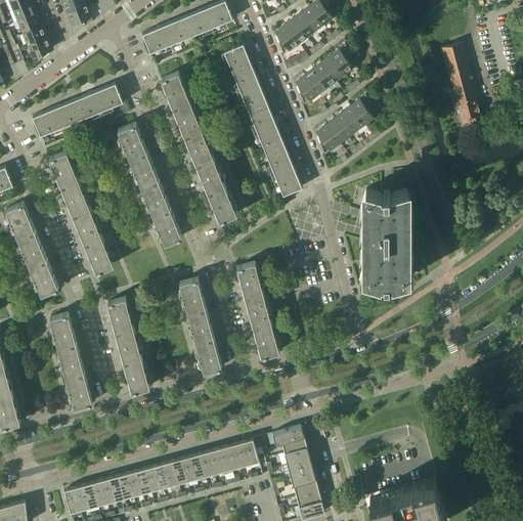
[(28,0),(9,0),(8,1),(13,12),(31,5),(28,0)]
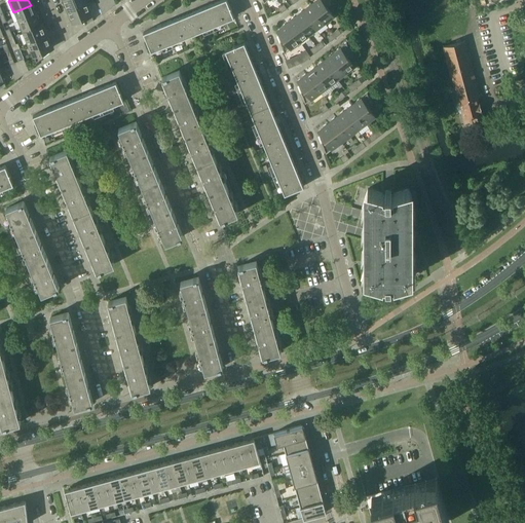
[(66,0),(64,1),(63,1),(67,13),(85,5),(82,0),(66,0)]
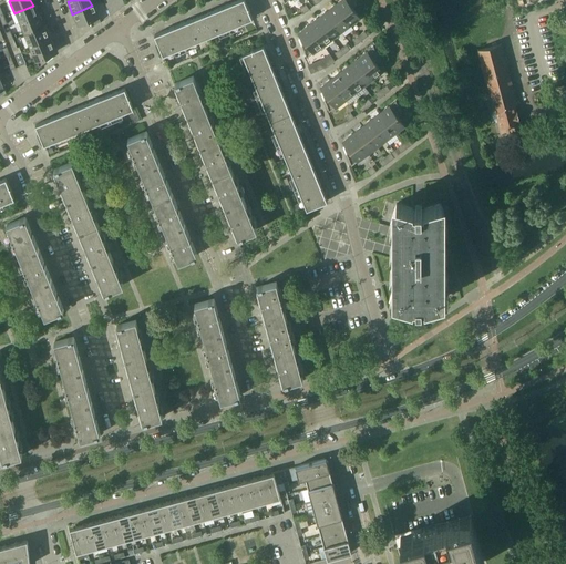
[(106,0),(103,1),(109,17),(114,12),(109,0),(106,0)]
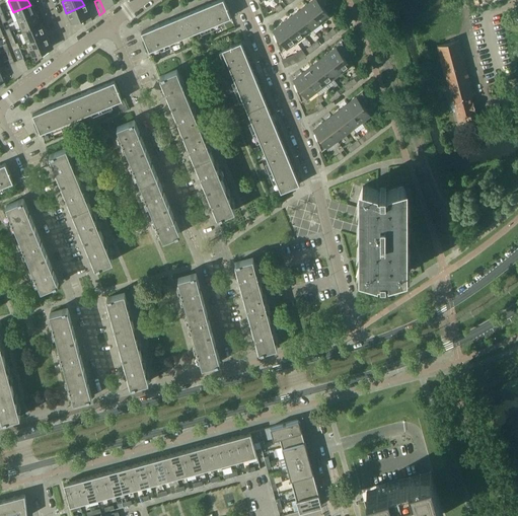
[(109,0),(103,0),(107,9),(112,5),(109,0)]
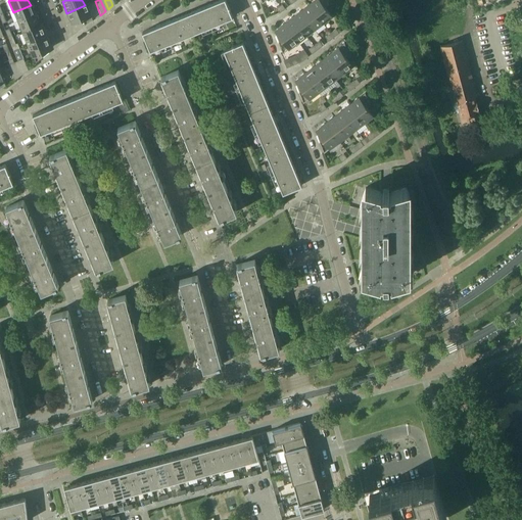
[(324,0),(317,0),(307,7),(321,26),(330,18),(324,10),(327,7),(324,0)]
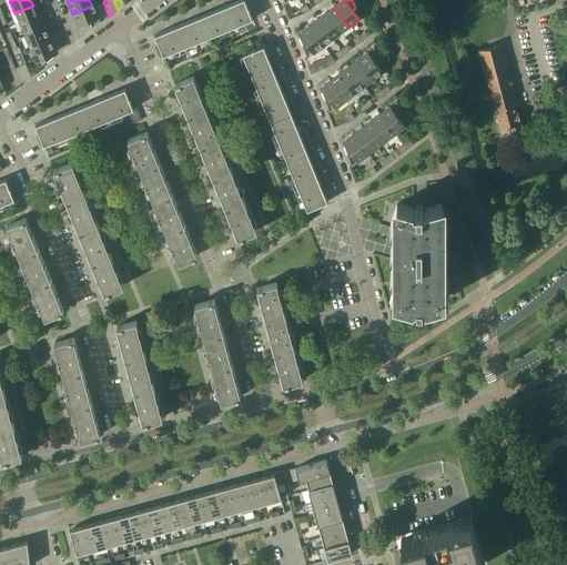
[(243,1),(221,10),(229,31),(251,21),(243,1)]
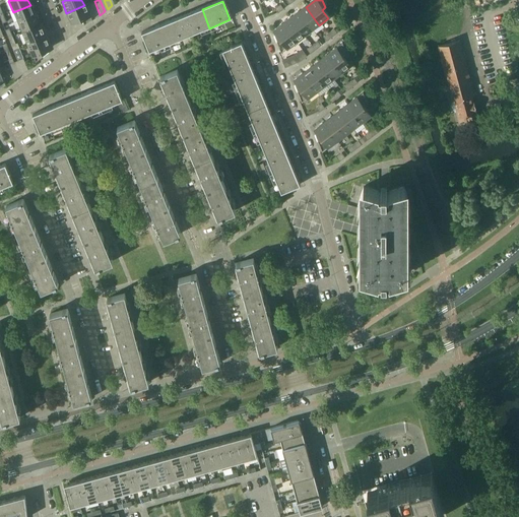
[(30,5),(13,12),(17,23),(35,16),(30,5)]
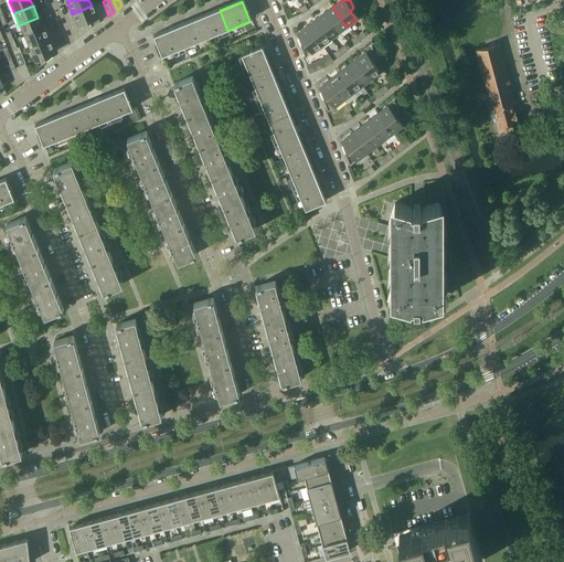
[(99,23),(92,6),(72,14),(77,27),(83,24),(84,28),(86,28),(89,28),(91,30),(99,23)]
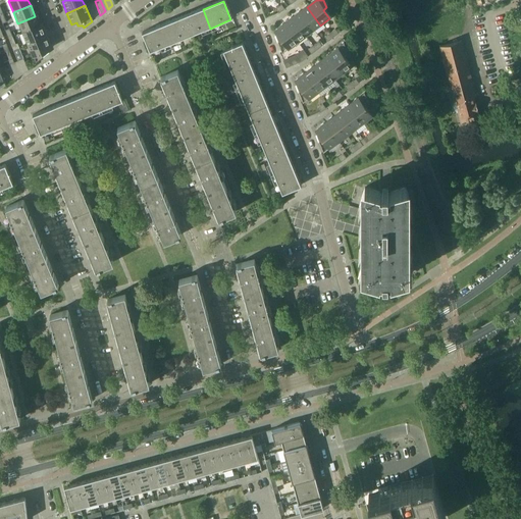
[(275,11),(278,15),(283,11),(280,7),(275,11)]
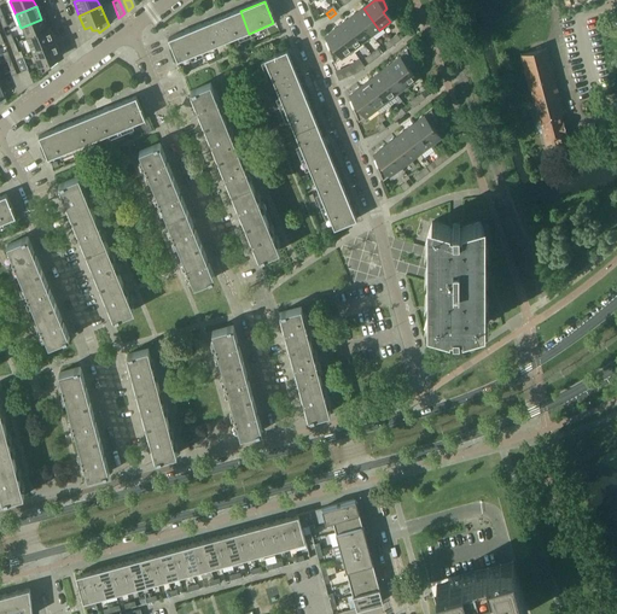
[(364,9),(354,16),(370,37),(379,30),(364,9)]
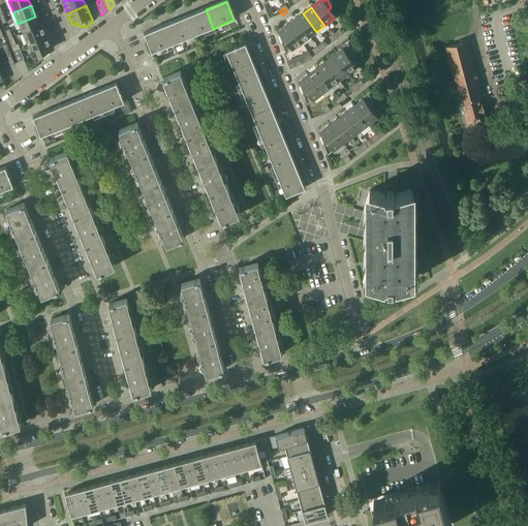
[(206,9),(185,19),(192,37),(213,29),(206,9)]
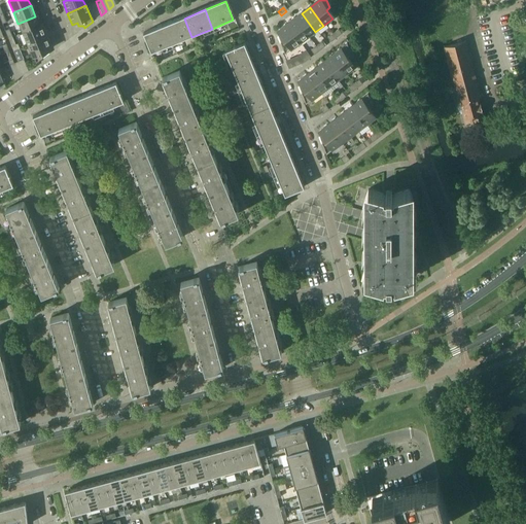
[(302,13),(293,21),(307,38),(315,32),(302,13)]
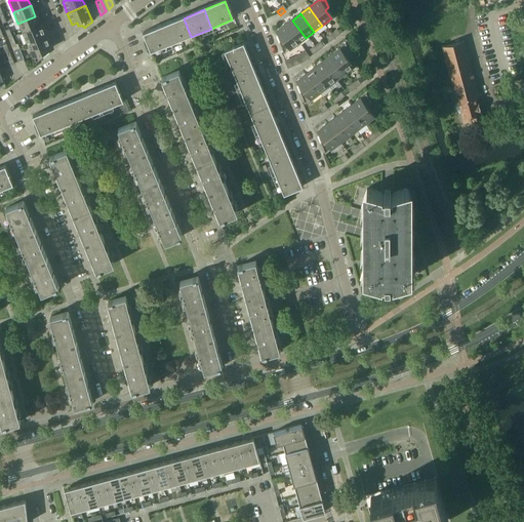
[(35,16),(17,24),(23,35),(40,28),(35,16)]
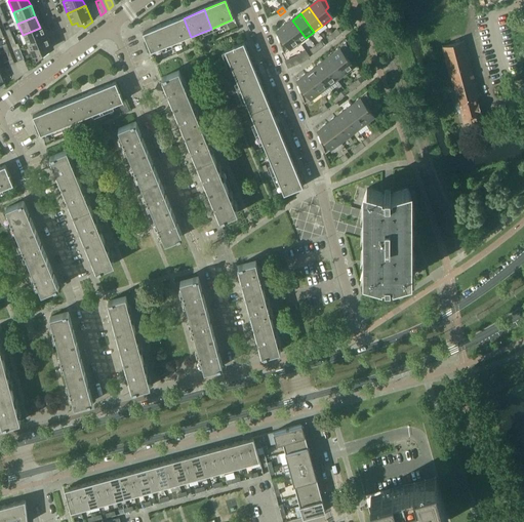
[(184,18),(163,27),(170,45),(191,37),(184,18)]
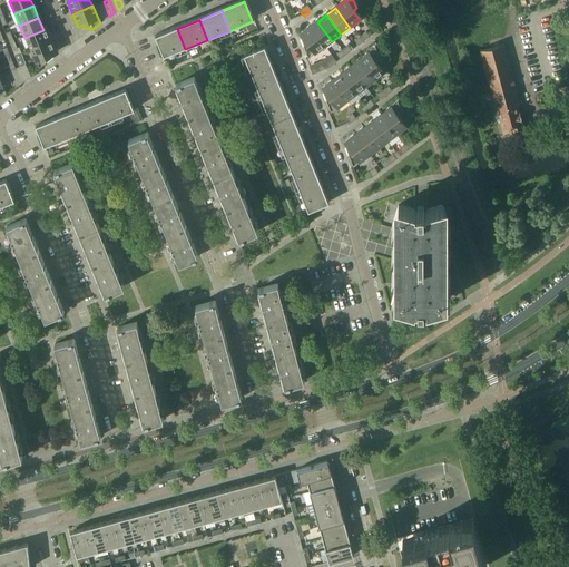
[(317,22),(308,29),(323,49),(332,41),(317,22)]
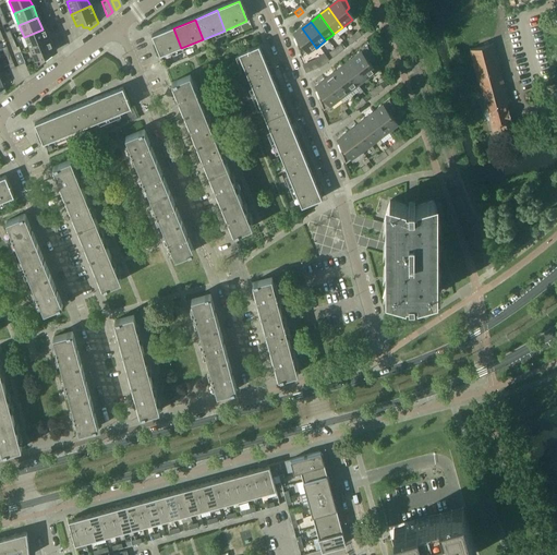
[(43,29),(24,37),(29,49),(48,41),(43,28),(43,29)]
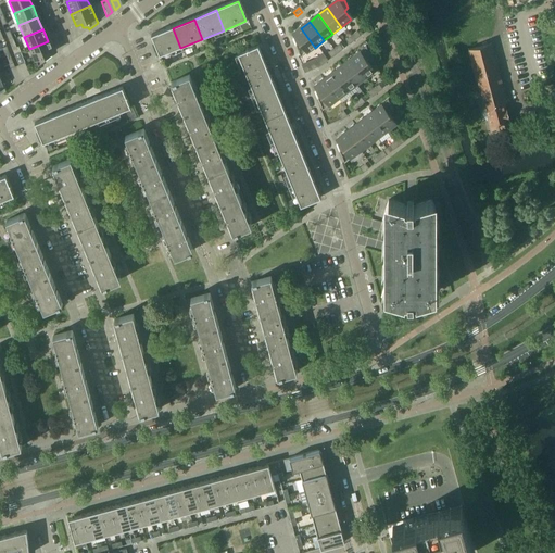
[(150,37),(159,58),(180,48),(173,28),(150,37)]
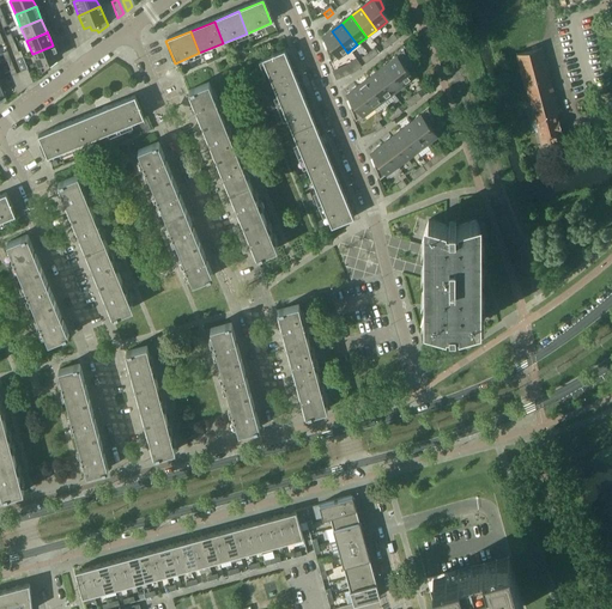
[(332,31),(321,38),(326,44),(323,47),(323,49),(325,52),(331,65),(347,53),(332,31)]
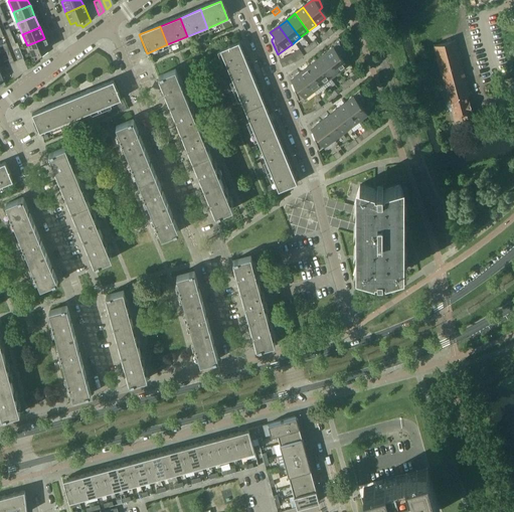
[(330,31),(324,35),(327,39),(333,35),(330,31)]
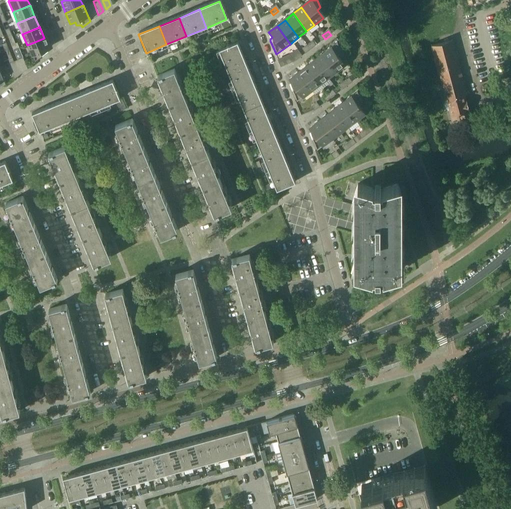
[(325,39),(322,35),(317,39),(320,43),(325,39)]
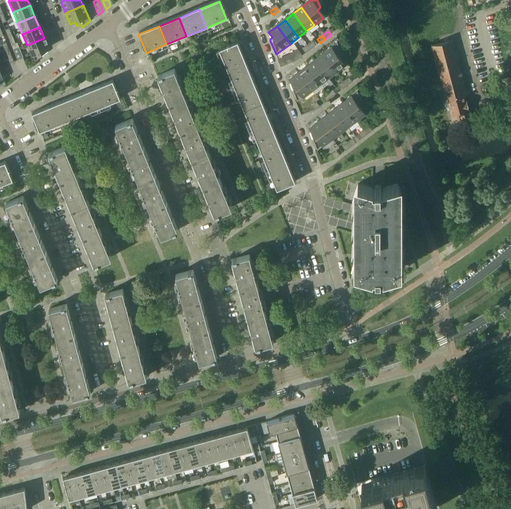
[(44,38),(27,45),(34,63),(44,56),(44,55),(45,54),(44,51),(49,49),(44,38)]
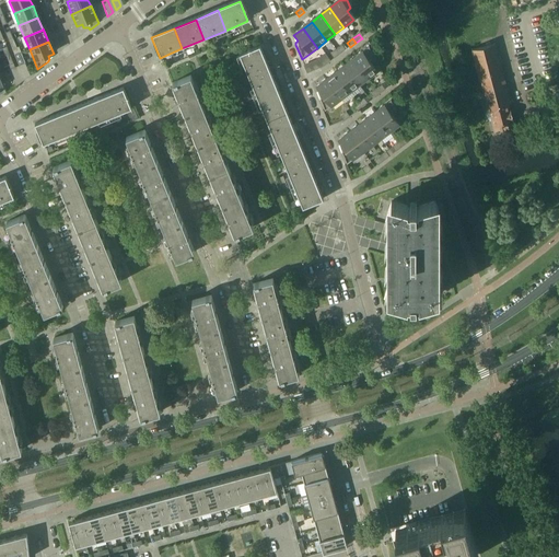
[(513,131),(511,123),(507,107),(510,106),(493,46),(470,53),(486,112),(485,116),(486,120),(488,123),(488,124),(491,123),(495,135),(503,132),(503,135),(513,131)]
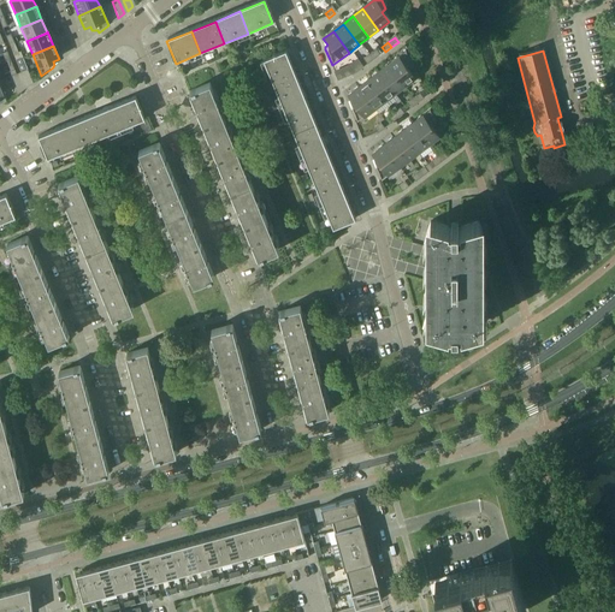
[(374,52),(368,57),(372,61),(378,57),(374,52)]
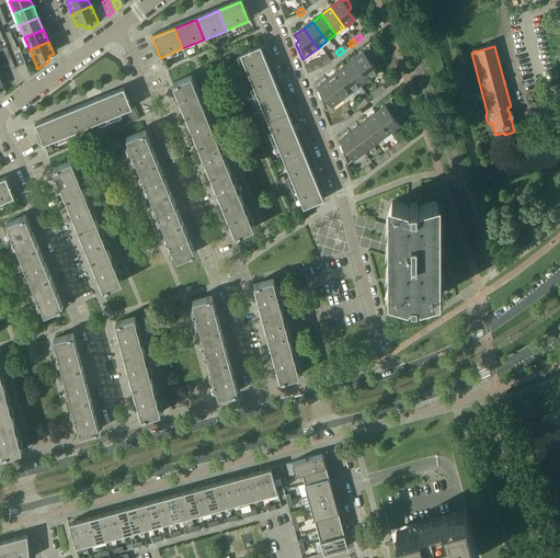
[(259,48),(239,56),(248,79),(269,70),(259,48)]
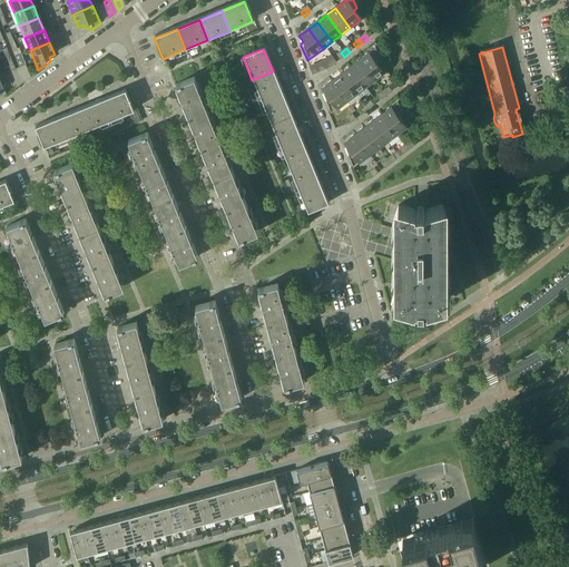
[(374,50),(357,62),(372,82),(382,75),(375,66),(379,62),(374,50)]
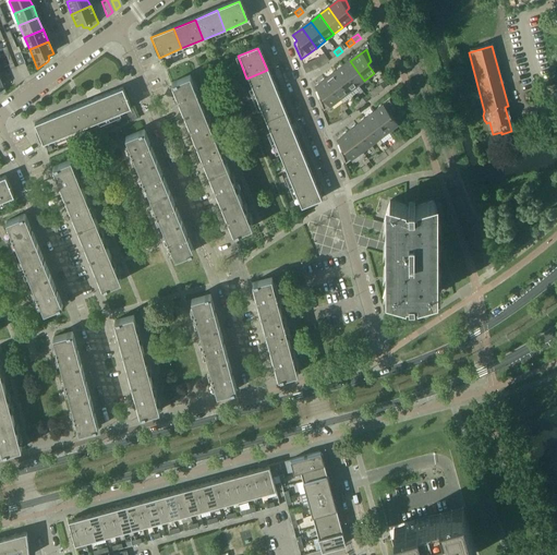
[(328,56),(331,60),(337,56),(334,51),(328,56)]
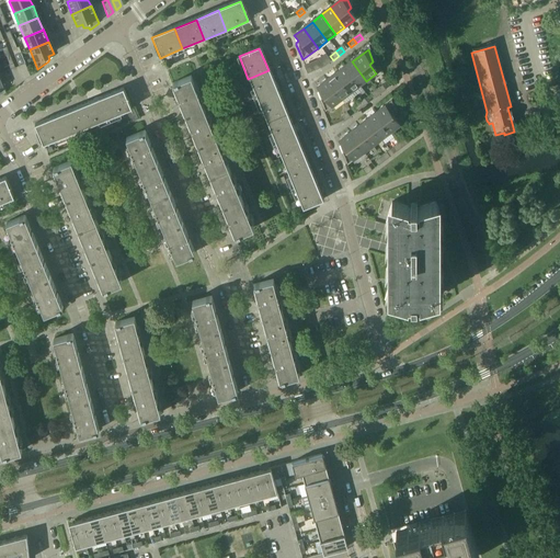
[(318,66),(321,70),(327,66),(323,61),(318,66)]
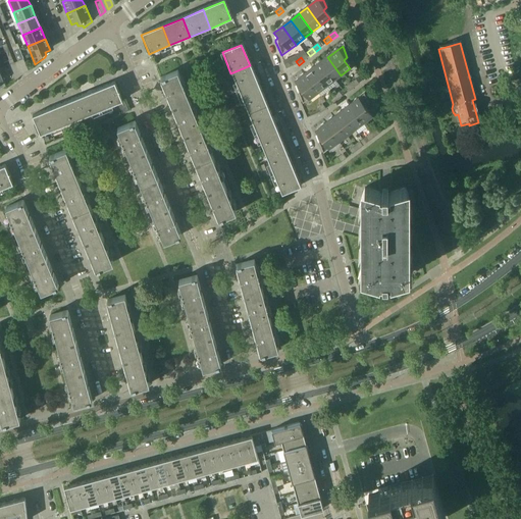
[(327,57),(319,63),(332,82),(341,75),(327,57)]
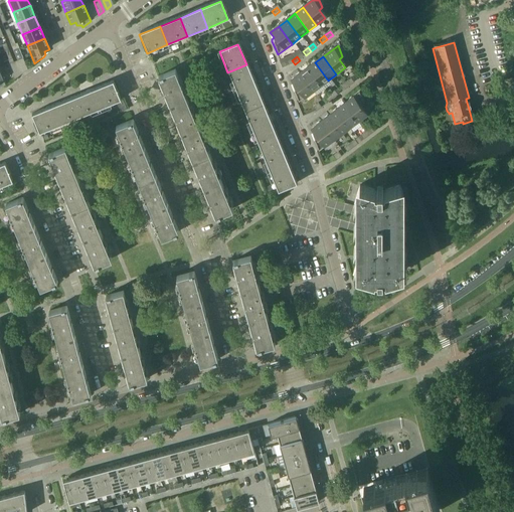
[(21,60),(16,62),(21,73),(25,70),(21,60)]
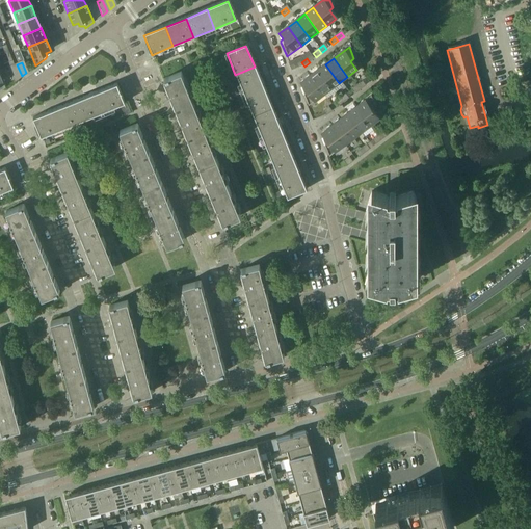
[(325,64),(317,71),(330,89),(339,83),(325,64)]
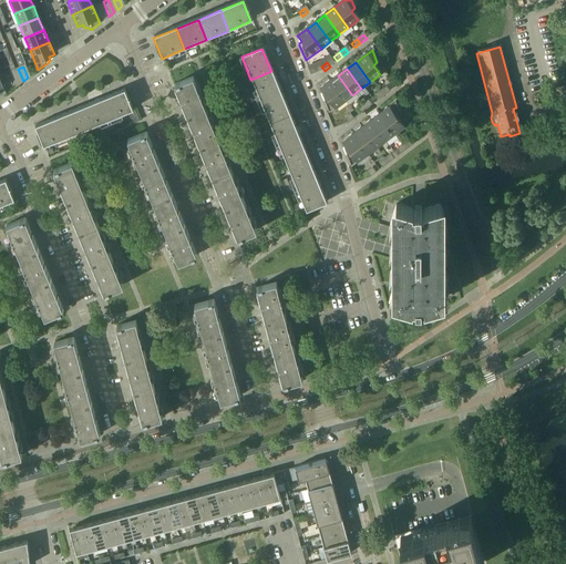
[(9,73),(14,88),(20,84),(14,71),(9,73)]
